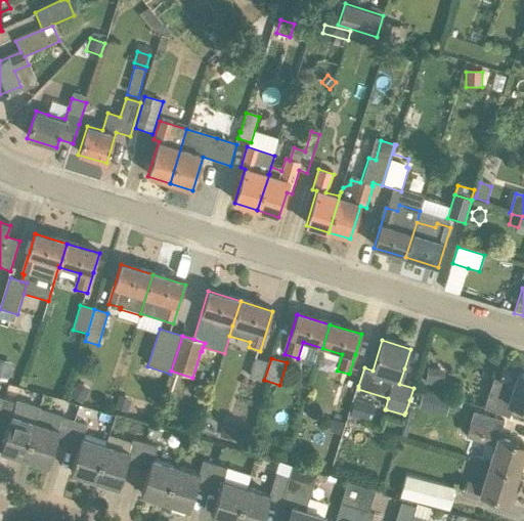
[(267,362),(256,359),(250,378),(261,382),(267,362)]
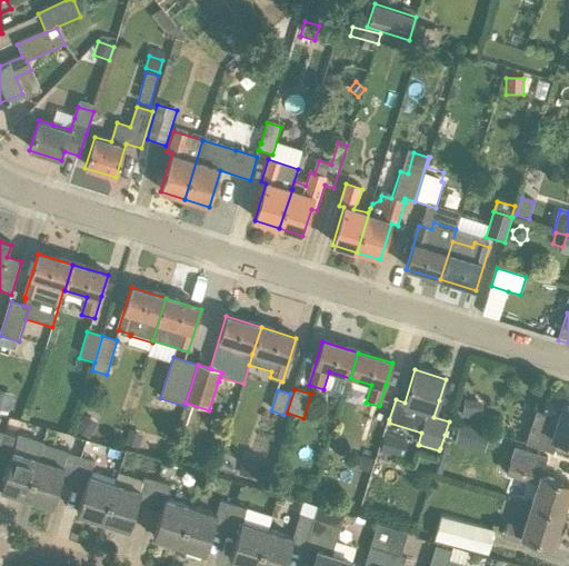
[(9,415),(13,400),(0,396),(0,416),(7,418),(8,414),(9,415)]
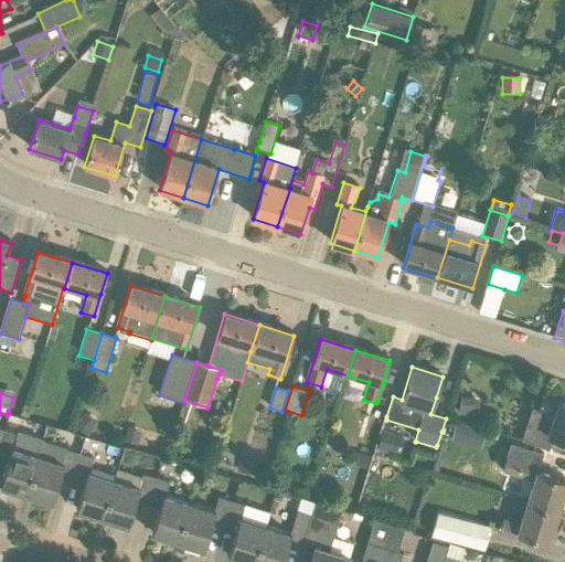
[(552,437),(558,439),(564,441),(564,405),(542,399),(539,411),(532,410),(522,442),(548,451),(552,437)]
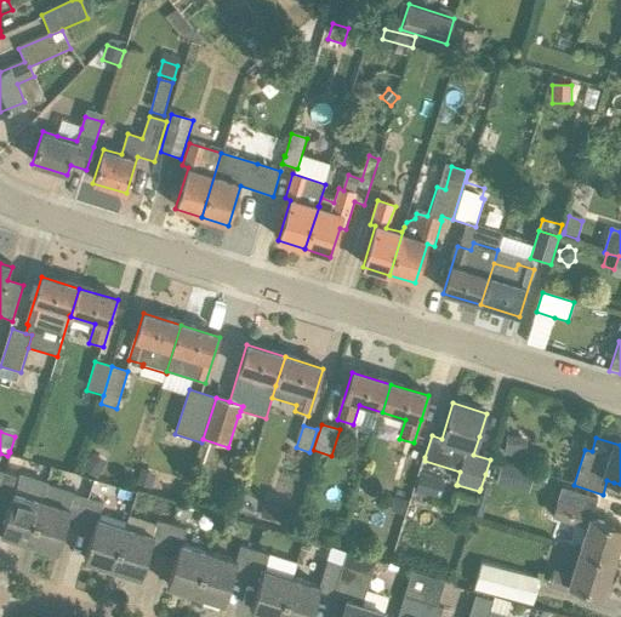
[(528,443),(508,439),(505,460),(524,463),(528,443)]
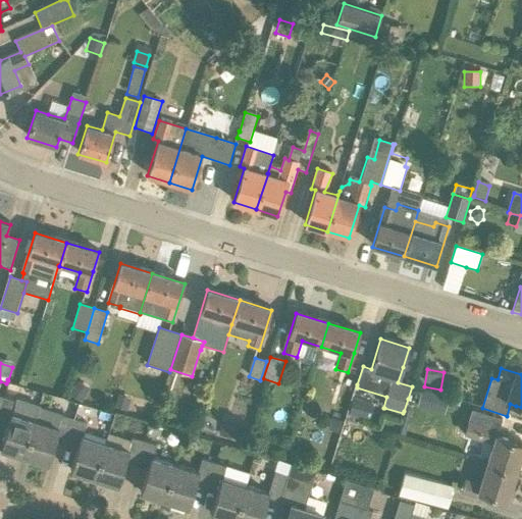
[(88,394),(76,385),(69,396),(82,404),(88,394)]
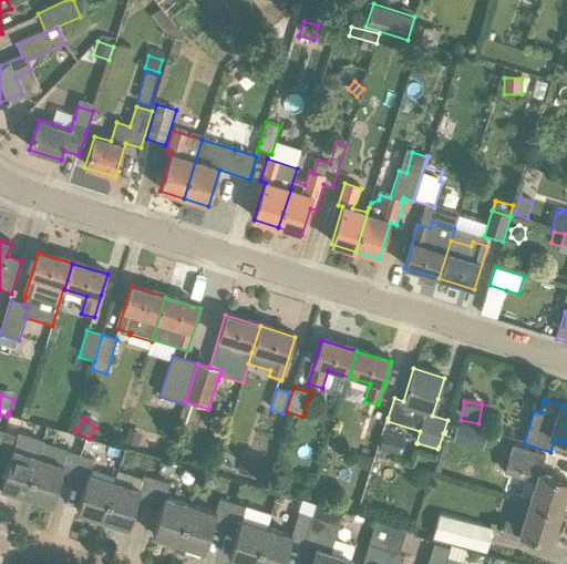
[(453,447),(483,454),(487,437),(459,428),(453,447)]
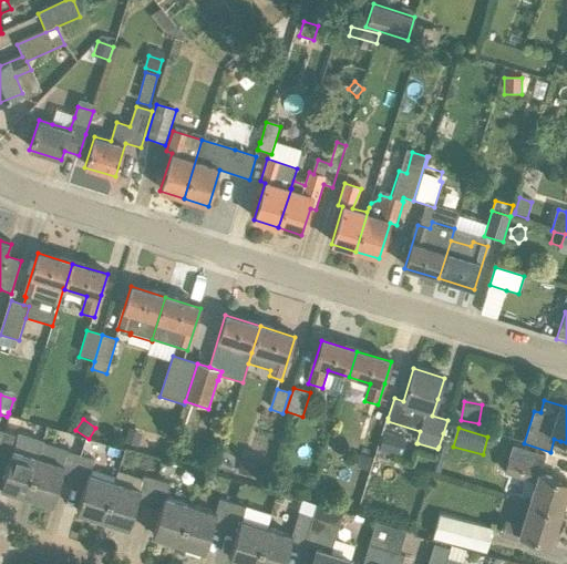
[(129,430),(124,444),(137,448),(142,433),(129,430)]
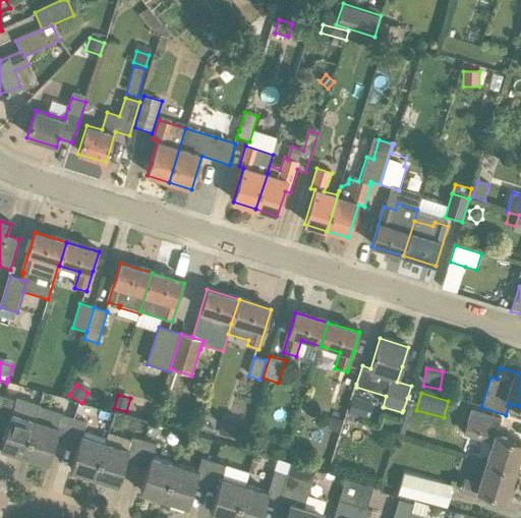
[(24,457),(40,408),(17,401),(16,403),(4,398),(0,410),(0,423),(7,426),(0,450),(24,457)]
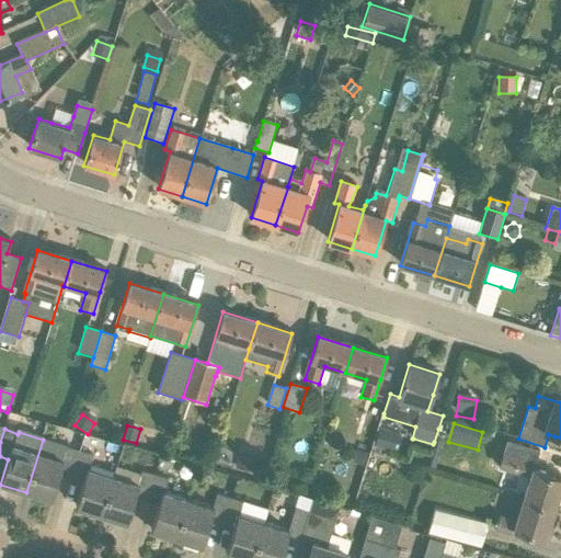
[(375,447),(396,454),(401,435),(380,429),(375,447)]
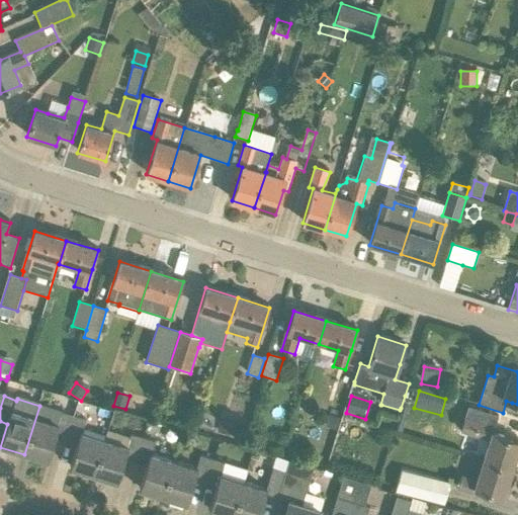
[(66,442),(74,418),(78,402),(67,398),(62,413),(39,405),(39,406),(24,454),(48,461),(55,438),(66,442)]
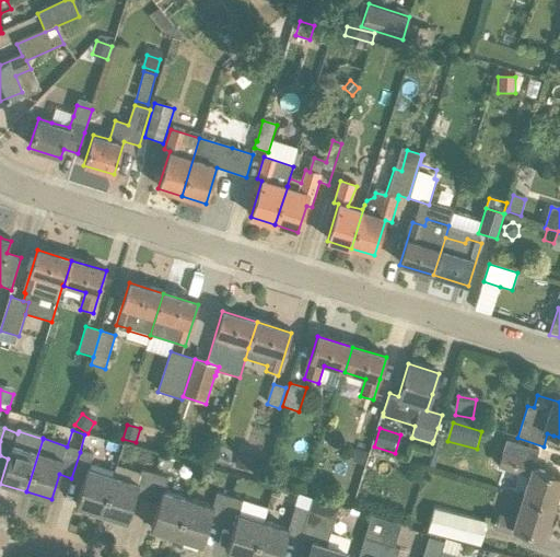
[(559,486),(559,477),(534,470),(539,451),(508,441),(499,468),(528,478),(522,499),(553,509),(559,486)]
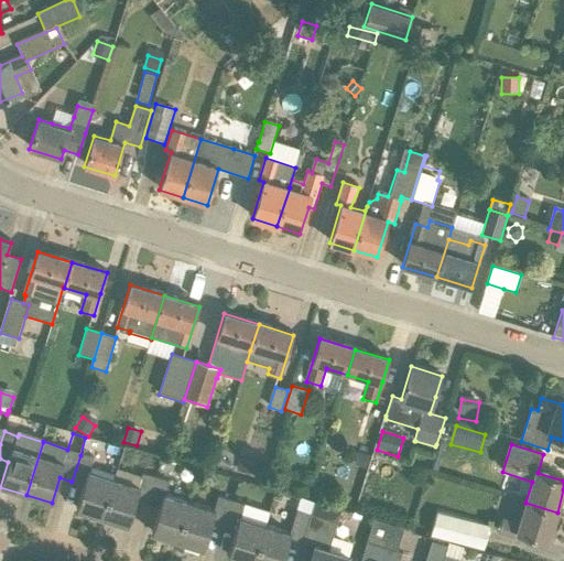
[(212,451),(197,451),(196,464),(212,464),(212,451)]
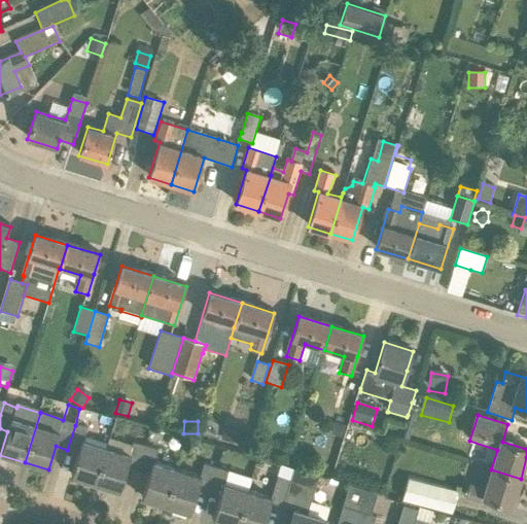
[(83,441),(88,429),(75,425),(67,450),(78,453),(71,477),(95,484),(106,448),(83,441)]
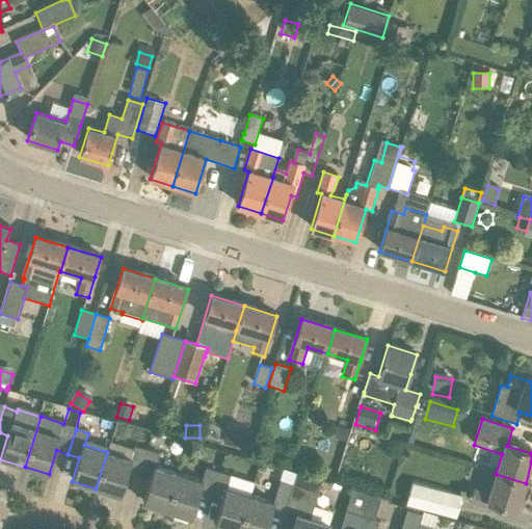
[(232,437),(230,447),(241,448),(242,438),(232,437)]
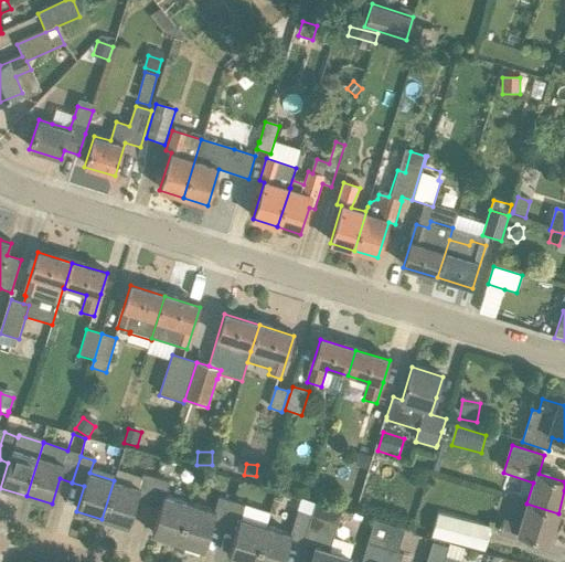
[(148,506),(156,479),(144,475),(139,489),(114,480),(102,519),(128,528),(136,501),(148,506)]
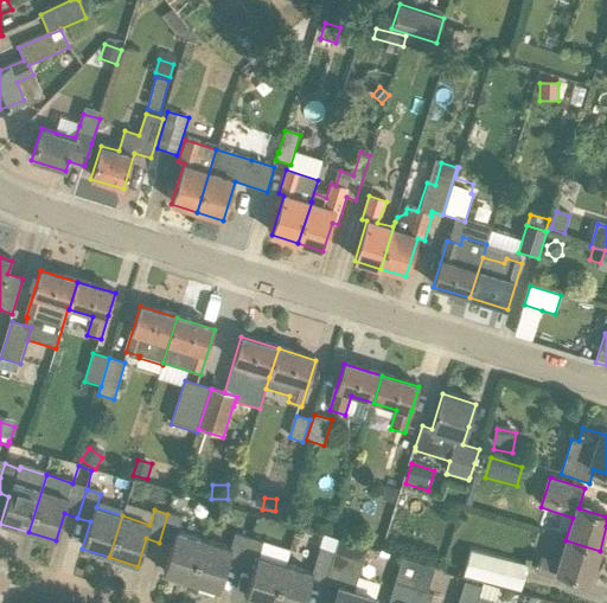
[(191,583),(204,540),(178,532),(183,519),(167,514),(159,543),(172,546),(164,573),(191,583)]
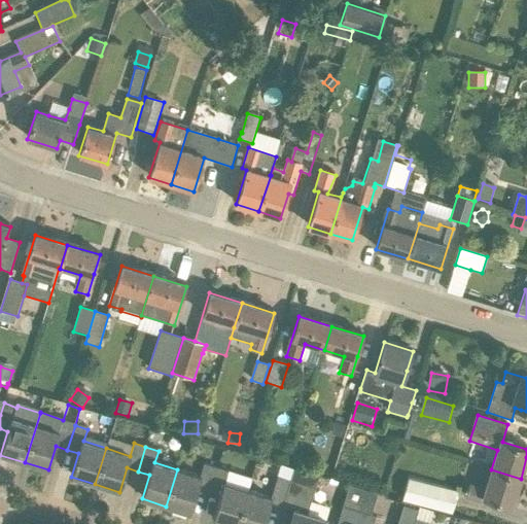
[(209,493),(216,469),(205,465),(201,478),(177,469),(166,507),(190,514),(198,490),(209,493)]
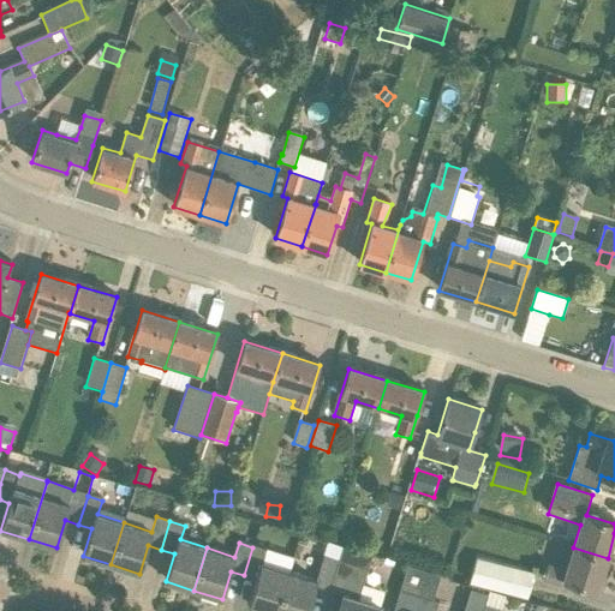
[(342,597),(339,610),(378,610),(384,593),(363,586),(374,556),(345,546),(344,549),(342,547),(339,561),(338,561),(329,592),(342,597)]
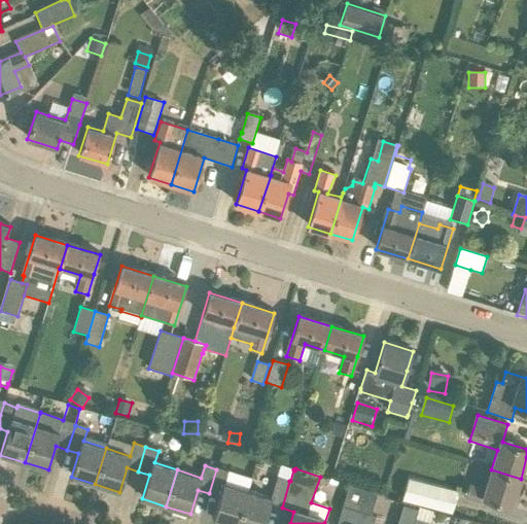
[(238,523),(248,491),(225,484),(229,474),(216,469),(209,493),(219,496),(212,521),(220,523),(238,523)]
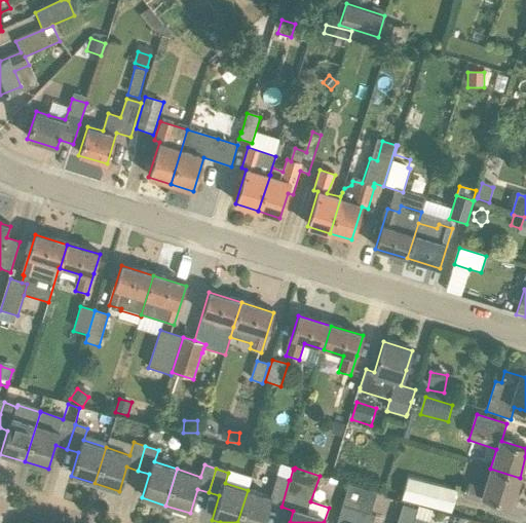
[(511,507),(520,478),(490,469),(484,488),(471,484),(465,498),(480,503),(482,497),(511,507)]
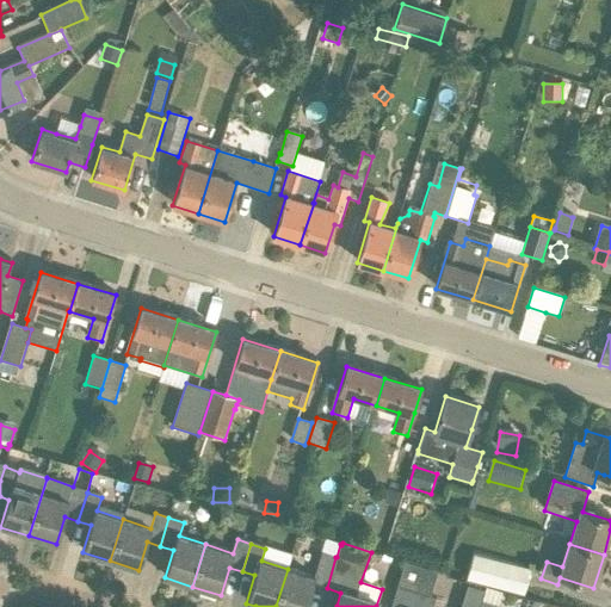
[(288,569),(276,606),(306,606),(314,583),(327,588),(335,557),(323,553),(315,578),(288,569)]
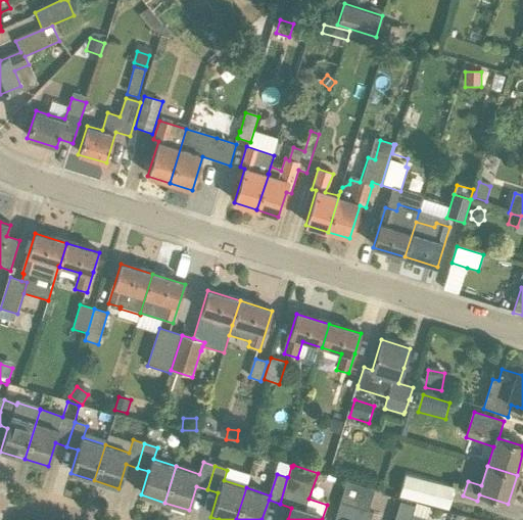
[(406,476),(400,498),(449,511),(455,488),(406,476)]
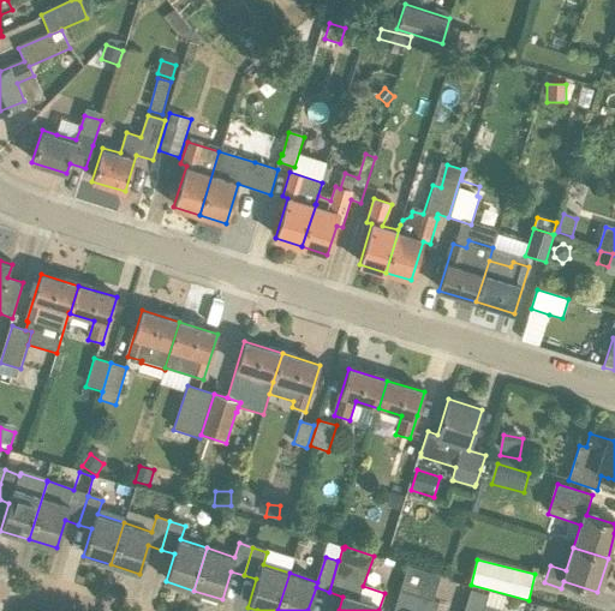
[(435,610),(439,603),(434,601),(441,576),(408,565),(393,610),(435,610)]
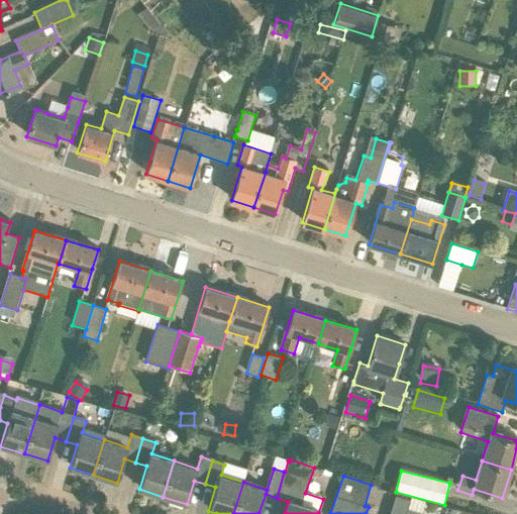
[(418,513),(408,510),(411,501),(397,497),(391,513),(418,513)]
